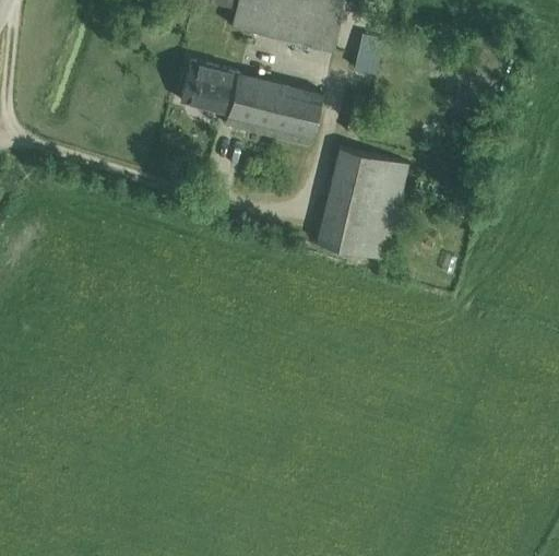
[(232,28),(333,54),(345,2),(337,0),(211,0),(210,4),(236,10),(232,28)]
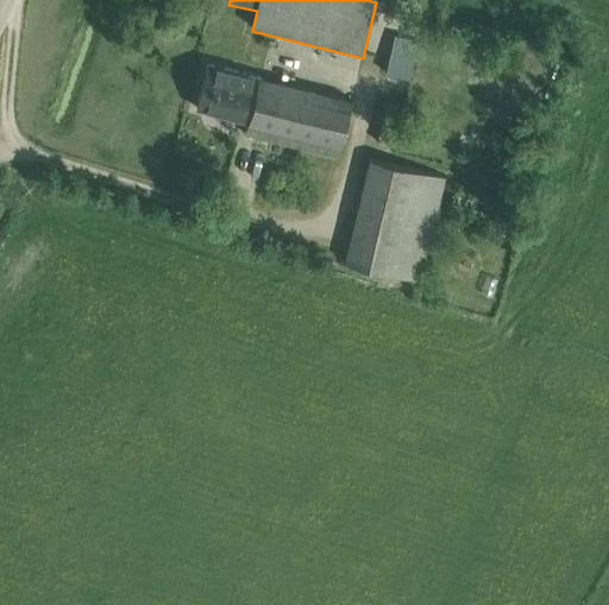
[(400,41),(395,39),(384,77),(409,83),(419,45),(408,42),(410,33),(402,31),(400,41)]
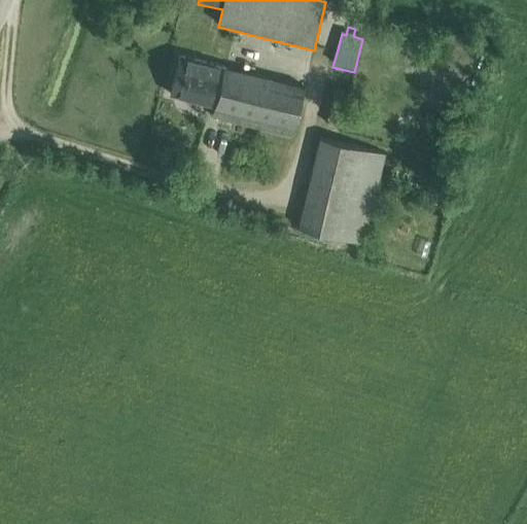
[(227,32),(224,42),(245,47),(247,37),(227,32)]
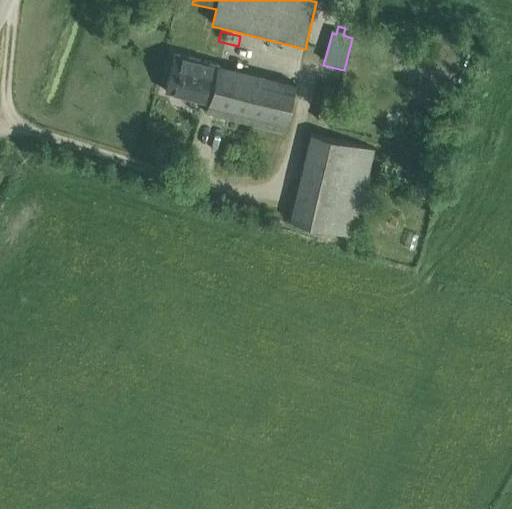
[(205,116),(284,135),(296,87),(174,57),(165,94),(208,104),(205,116)]
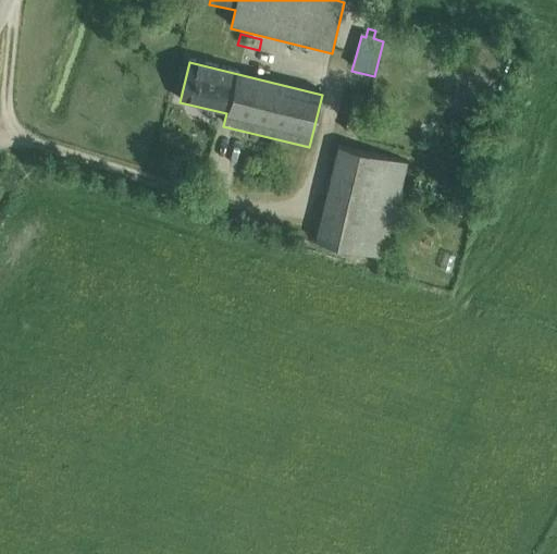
[(384,259),(396,202),(405,165),(338,150),(317,244),(384,259)]
